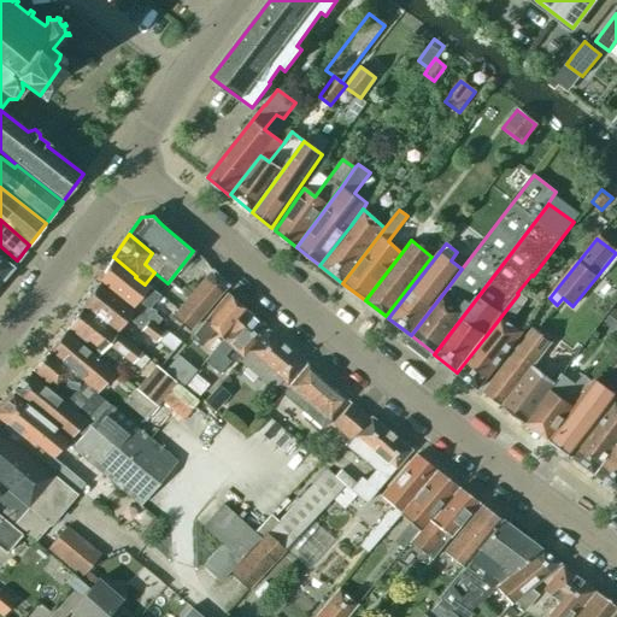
[(148,288),(145,285),(135,277),(136,276),(113,257),(98,282),(99,282),(147,323),(162,333),(168,325),(146,307),(156,297),(147,289),(148,288)]
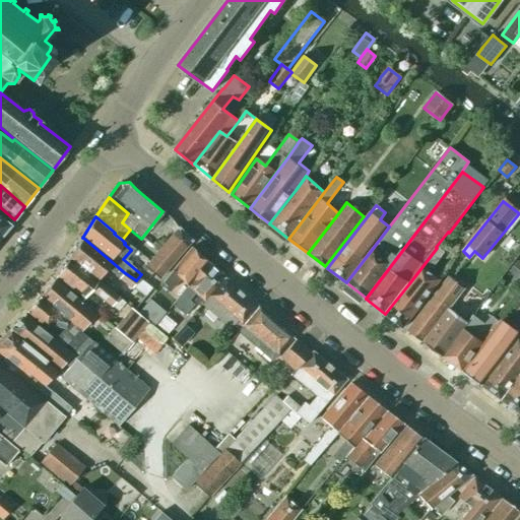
[(0,237),(10,226),(0,217),(0,237)]
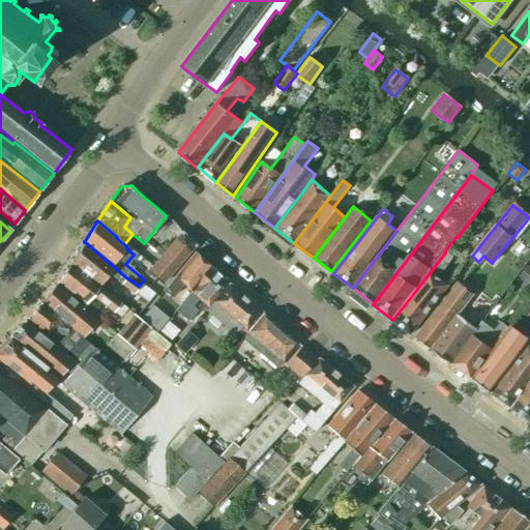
[(195,246),(181,233),(147,273),(162,285),(173,271),(195,246)]
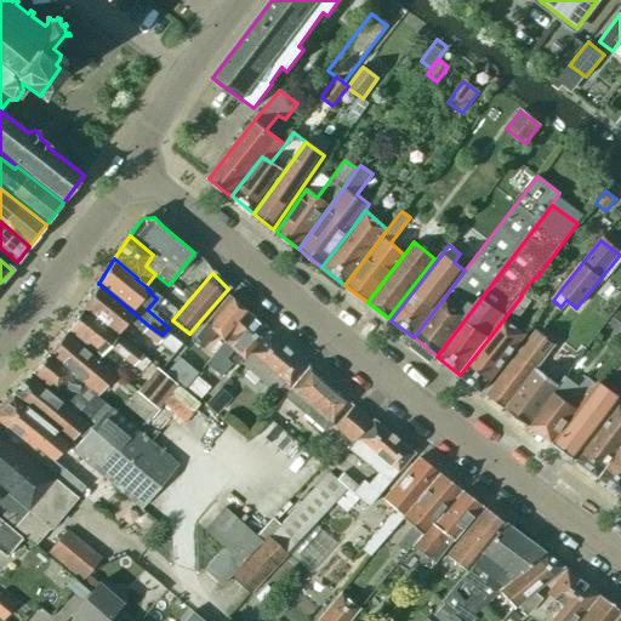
[(83,308),(117,337),(129,322),(157,343),(163,335),(148,325),(100,284),(83,308)]
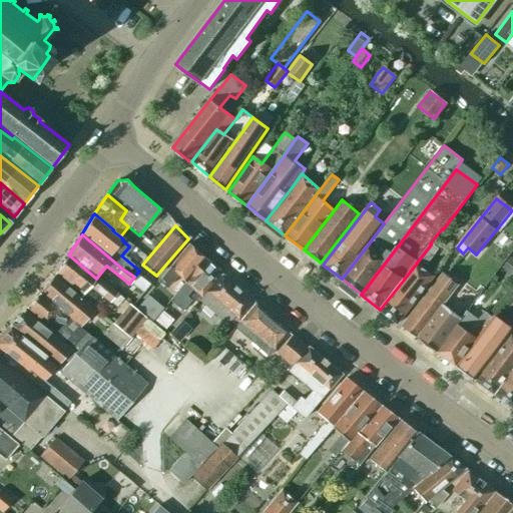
[(174,274),(185,283),(205,261),(187,244),(158,282),(163,287),(174,274)]
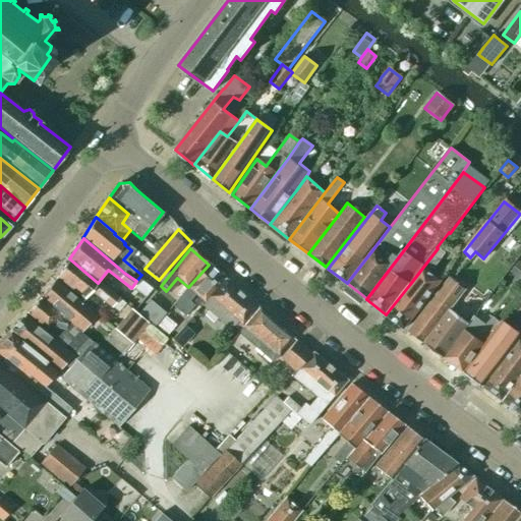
[(410,284),(386,314),(404,328),(441,281),(428,273),(431,270),(432,270),(445,253),(438,248),(410,284)]
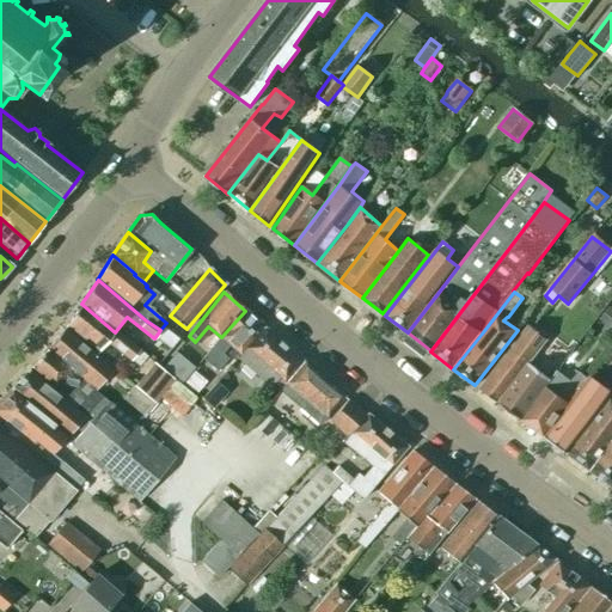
[(146,357),(81,304),(67,325),(98,352),(106,342),(112,347),(112,348),(138,368),(146,357)]
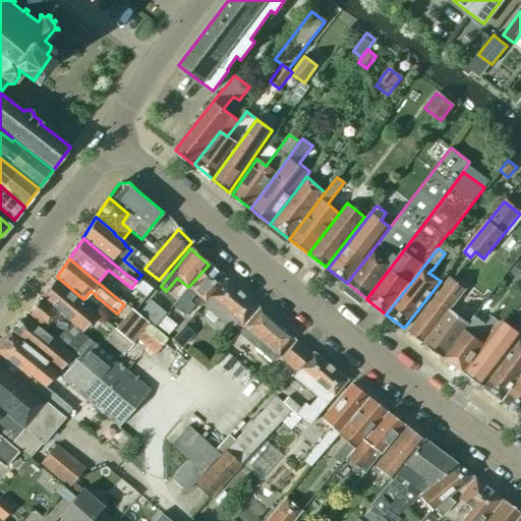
[(509,272),(514,275),(518,278),(520,273),(520,262),(518,259),(509,272)]
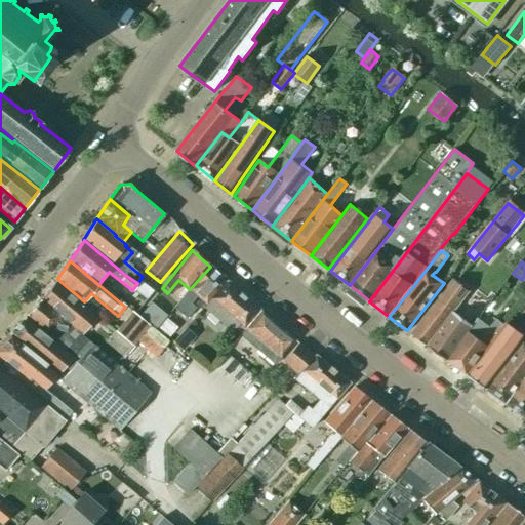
[(205,306),(226,281),(210,267),(190,289),(173,308),(187,318),(196,307),(190,303),(192,300),(191,298),(195,294),(205,306)]
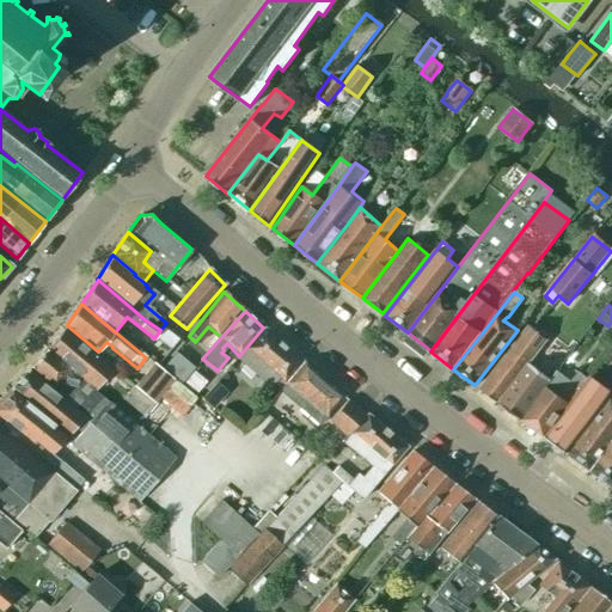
[(479,390),(500,404),(530,363),(538,352),(548,340),(528,325),(520,336),(479,390)]
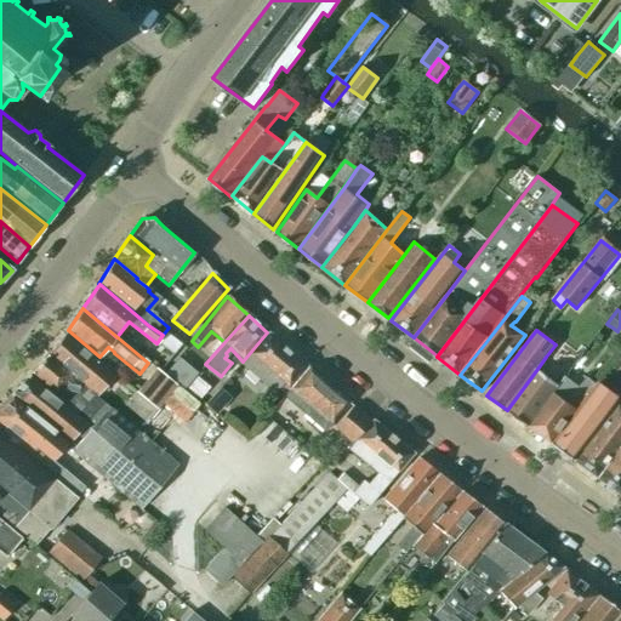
[(307,366),(267,332),(243,362),(240,364),(274,396),(283,385),(286,388),(307,366)]
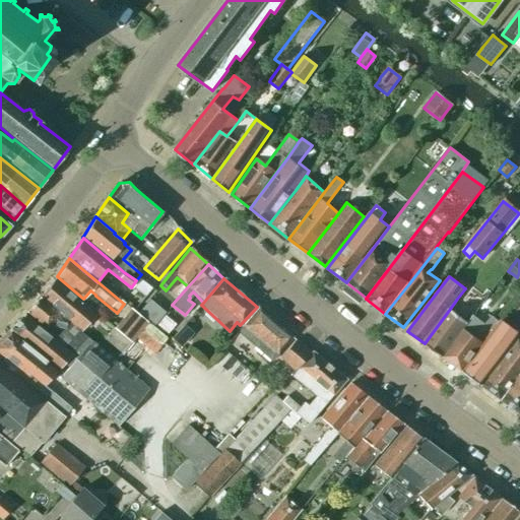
[(40,297),(81,334),(96,315),(54,279),(41,296),(40,297)]
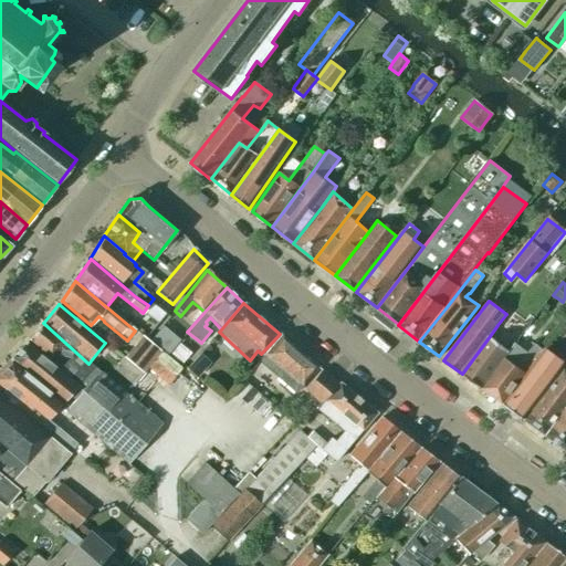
[(43,323),(10,360),(63,405),(69,409),(65,412),(127,463),(161,425),(150,416),(88,364),(43,323)]
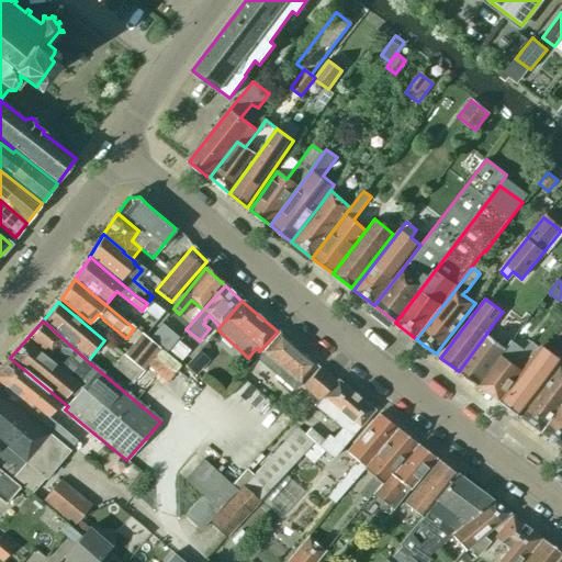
[(175,334),(163,324),(152,338),(164,347),(175,334)]
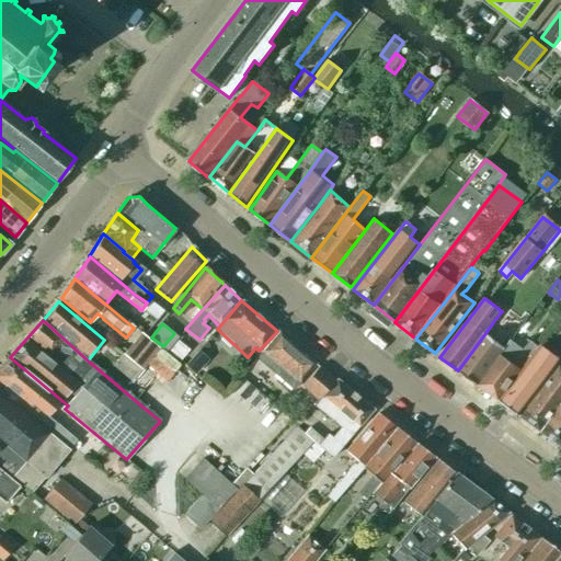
[(316,364),(279,332),(255,358),(293,390),(316,364)]
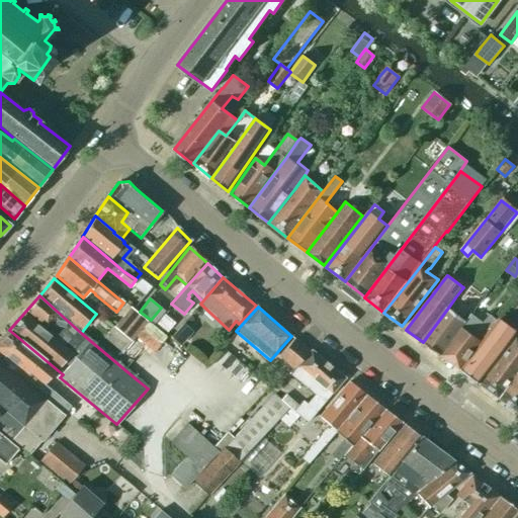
[(423,342),(441,356),(466,322),(448,308),(423,342)]
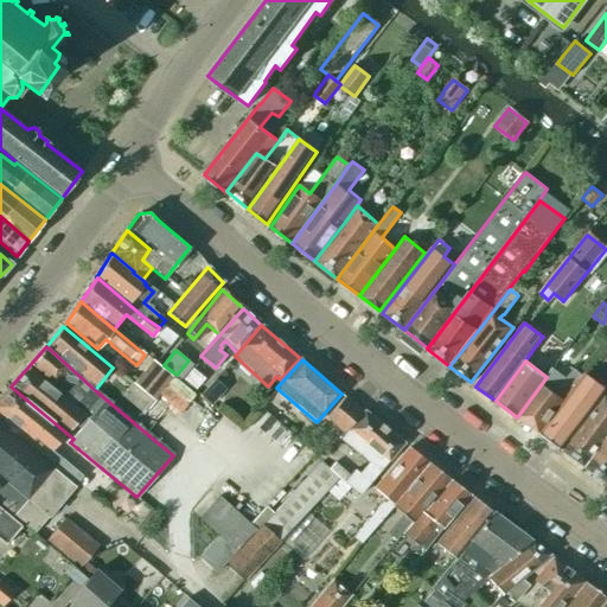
[(172,377),(159,366),(153,362),(122,397),(141,413),(172,377)]
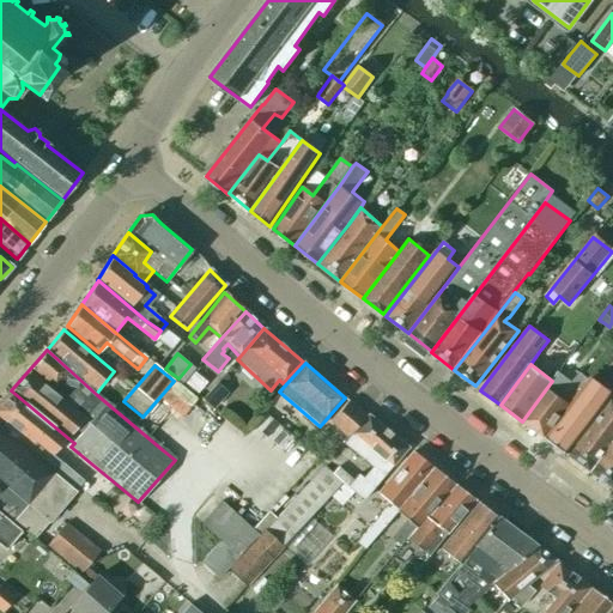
[(552,381),(522,422),(544,437),(568,405),(570,406),(590,377),(583,371),(574,383),(558,371),(552,381)]
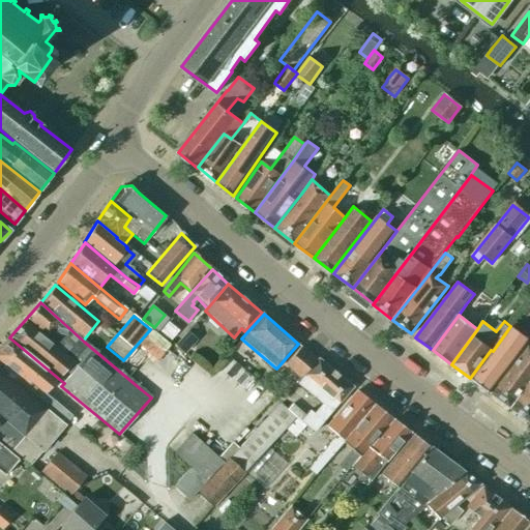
[(178,330),(171,325),(170,324),(168,323),(167,322),(165,324),(158,332),(170,341),(178,330)]
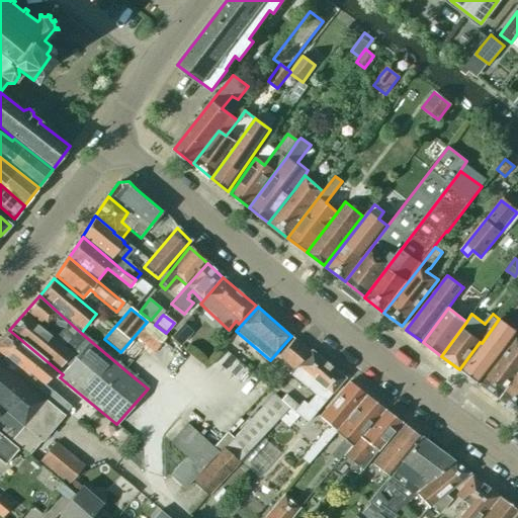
[(515,336),(516,336),(517,332),(499,319),(482,343),(480,342),(459,369),(481,384),(515,336)]
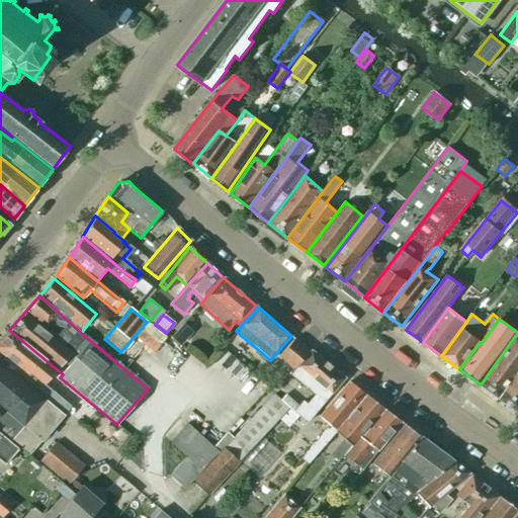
[(192,332),(183,323),(170,336),(179,345),(192,332)]
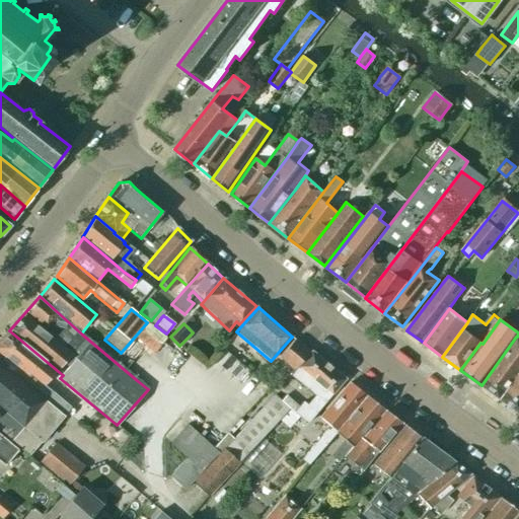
[(157,328),(145,348),(156,355),(168,336),(157,328)]
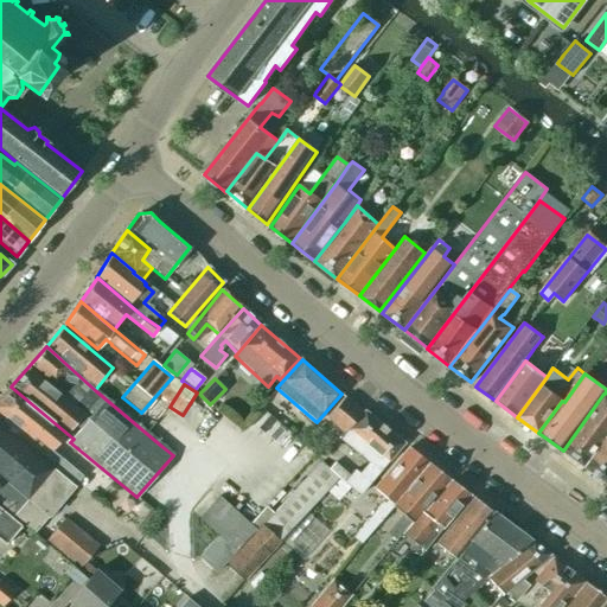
[(82,475),(51,451),(56,445),(57,446),(68,434),(11,387),(0,397),(0,413),(6,419),(0,425),(0,505),(32,534),(48,516),(49,517),(75,486),(74,485),(82,475)]
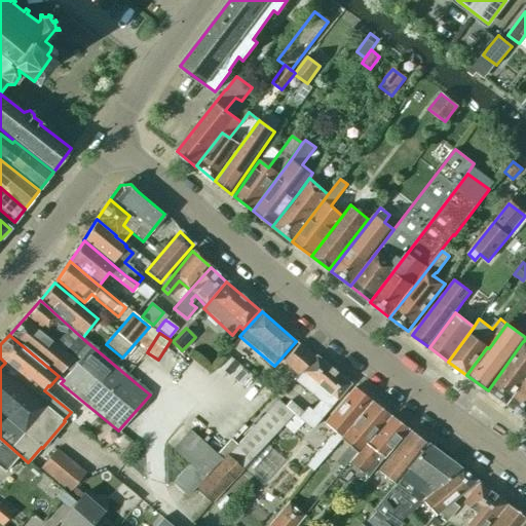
[(488,390),(508,405),(525,378),(525,343),(524,341),(523,341),(488,390)]
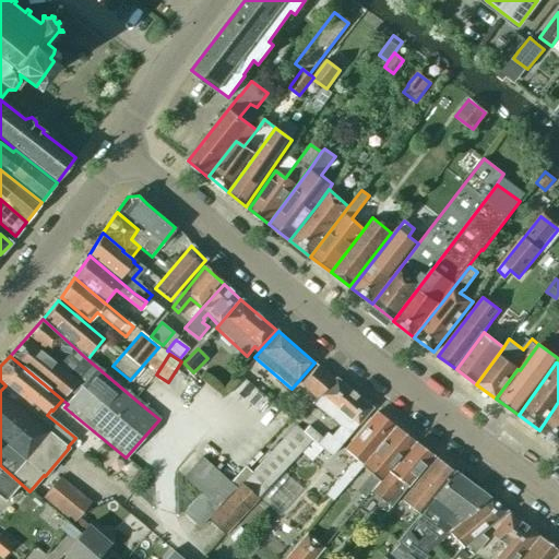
[(333,381),(334,379),(318,365),(301,385),(317,399),(333,381)]
